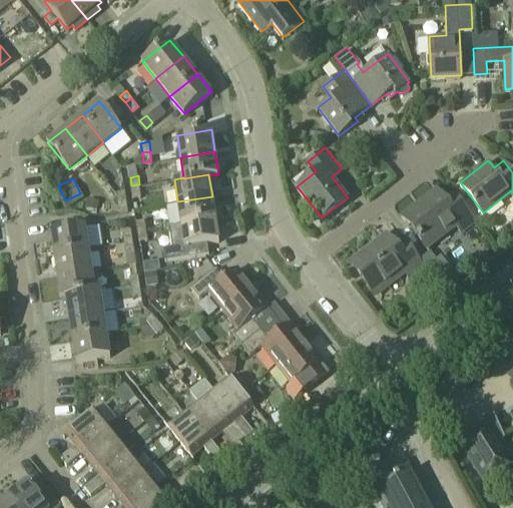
[(139,184),(131,185),(132,189),(133,196),(141,194),(139,184)]
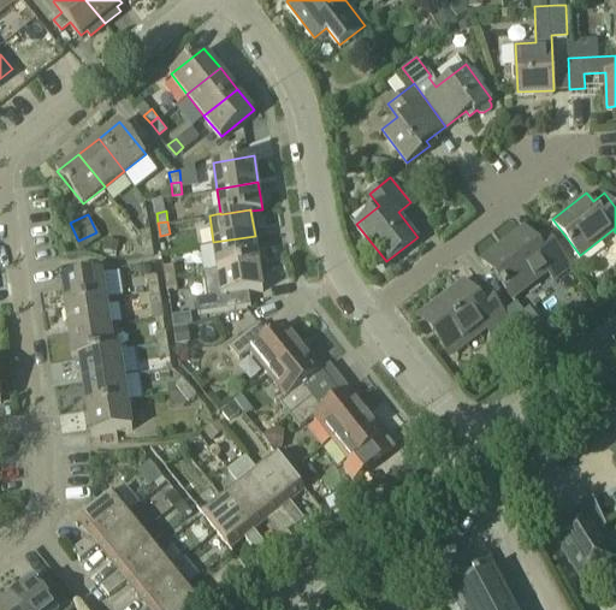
[(525,226),(483,259),(511,295),(546,267),(554,276),(570,262),(545,230),(533,238),(525,226)]
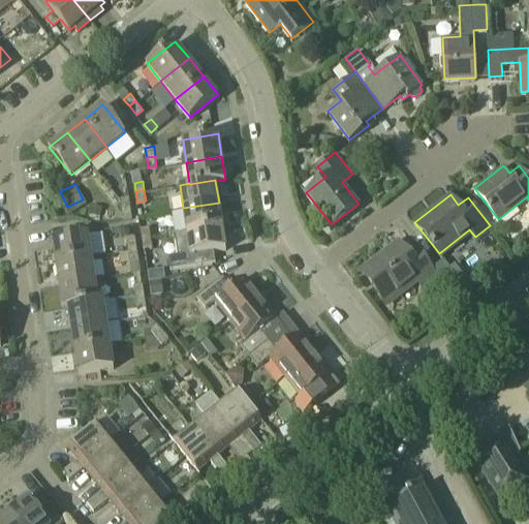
[(122,207),(131,206),(129,195),(121,196),(122,207)]
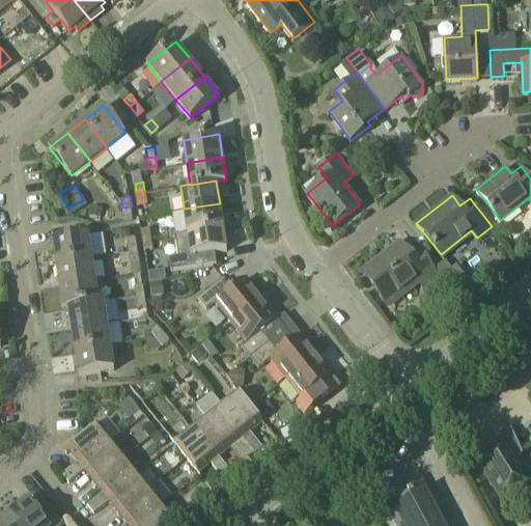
[(220,203),(184,209),(188,230),(223,225),(220,203)]
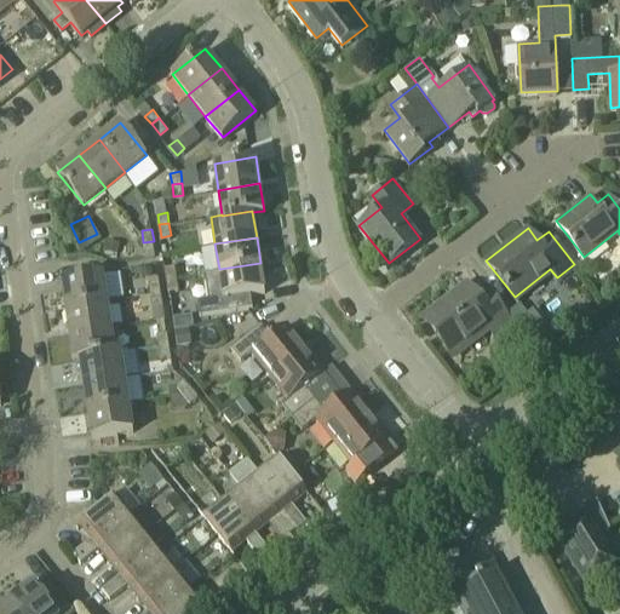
[(143,242),(145,254),(155,252),(154,241),(143,242)]
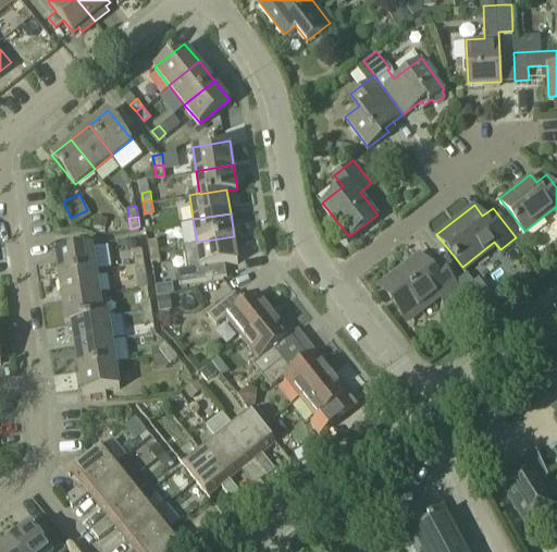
[(238,260),(234,236),(197,242),(184,244),(187,267),(176,269),(178,282),(226,274),(225,262),(238,260)]
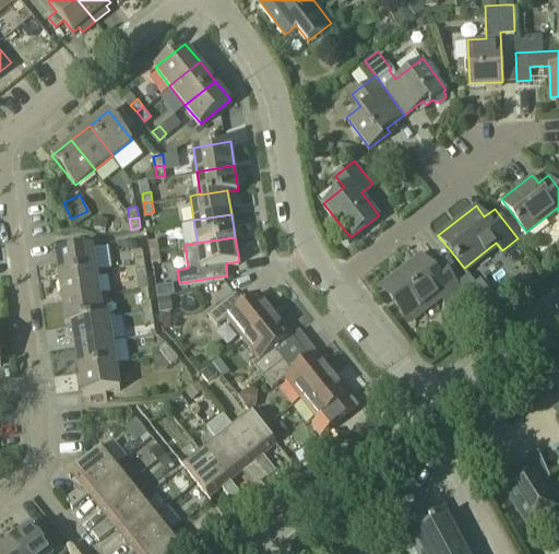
[(151,250),(159,249),(158,238),(150,239),(151,250)]
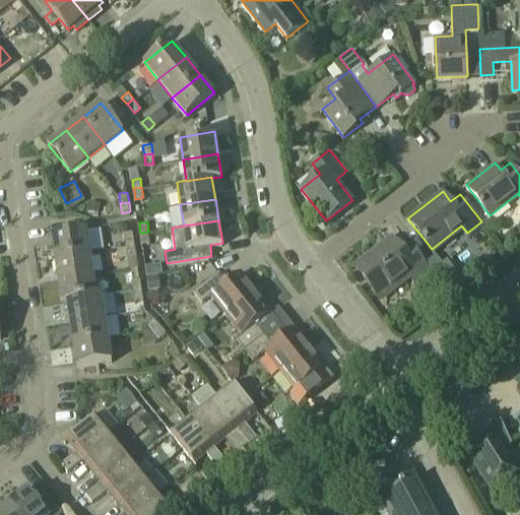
[(51,234),(55,256),(89,251),(86,229),(51,234)]
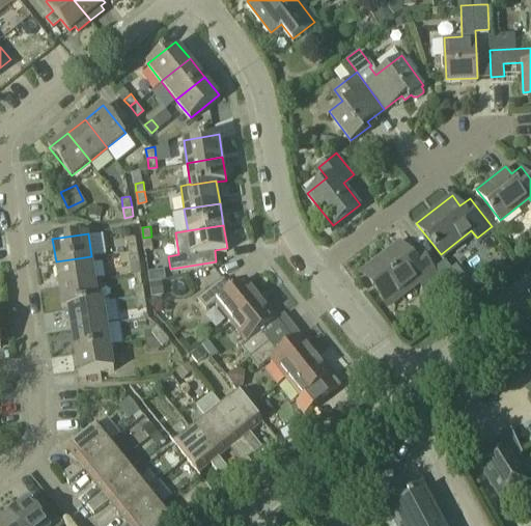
[(143,238),(144,247),(152,246),(151,237),(143,238)]
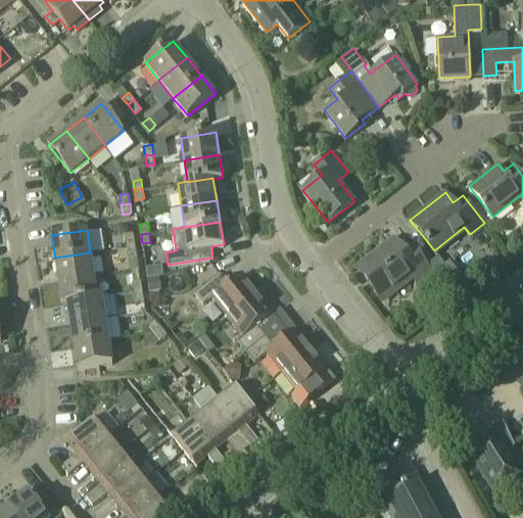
[(128,246),(136,245),(134,235),(126,236),(128,246)]
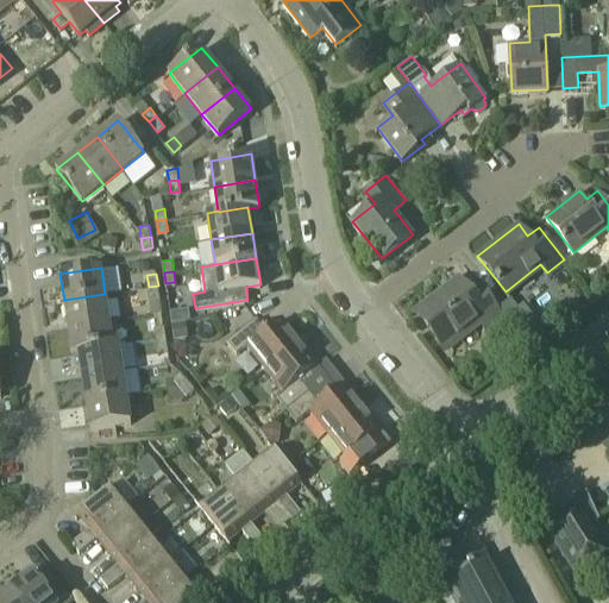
[(457,277),(416,309),(446,347),(479,320),(485,327),(504,313),(482,283),(469,294),(457,277)]
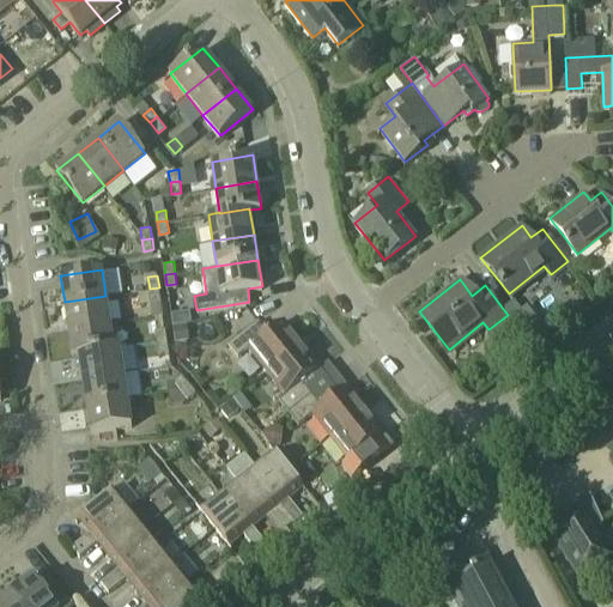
[(150,289),(151,299),(161,298),(159,287),(150,289)]
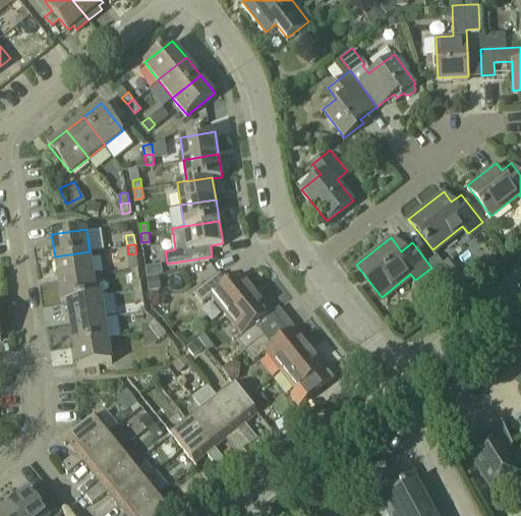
[(90,251),(55,256),(58,279),(94,273),(90,251)]
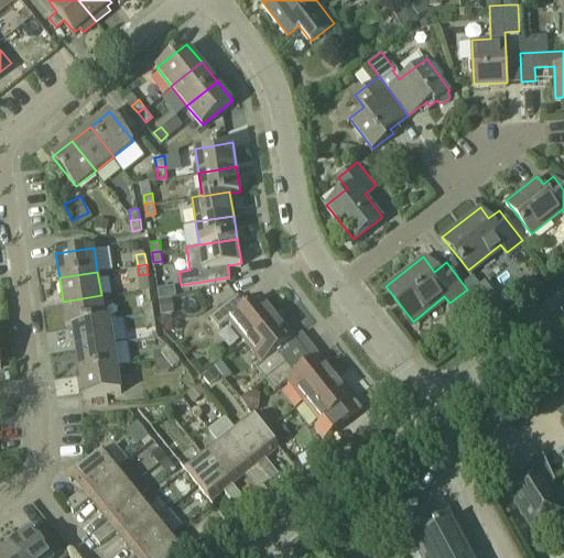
[(479,282),(473,273),(462,282),(489,318),(506,305),(484,277),(479,282)]
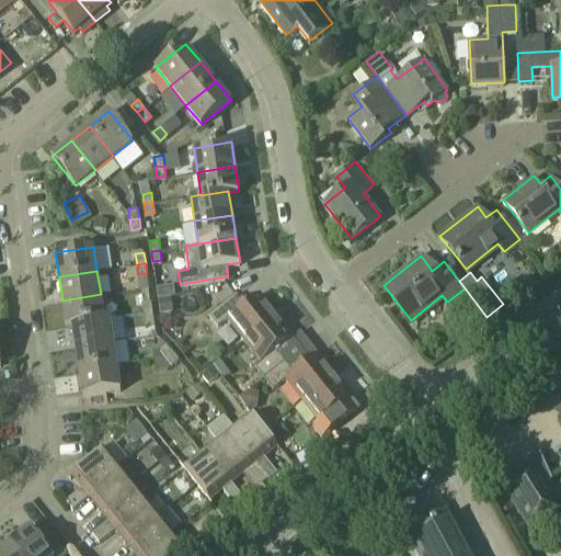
[(157,285),(158,296),(175,292),(173,283),(157,285)]
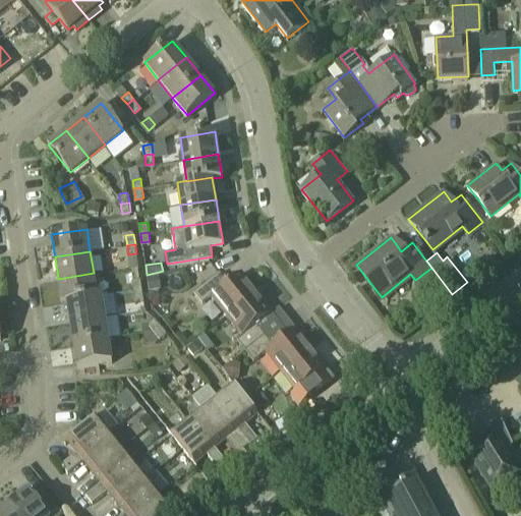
[(227,313),(256,290),(241,270),(228,280),(220,270),(194,290),(203,301),(211,294),(227,313)]
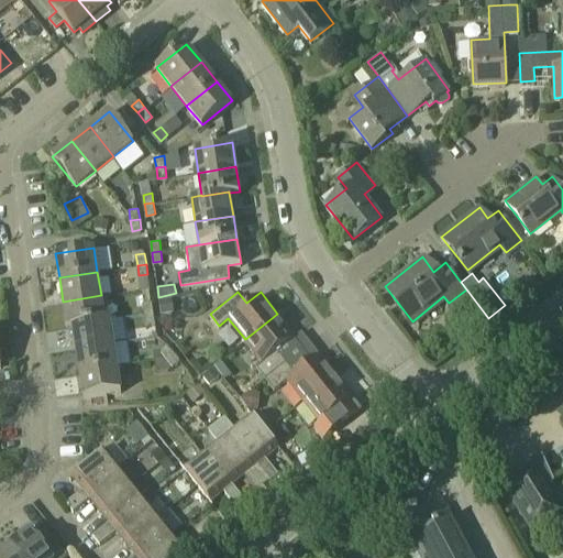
[(101,295),(63,302),(67,326),(73,325),(73,324),(105,319),(105,318),(101,295)]
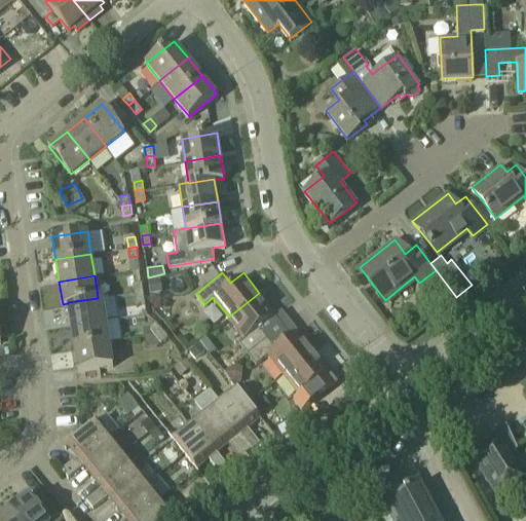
[(143,290),(142,281),(134,282),(135,291),(143,290)]
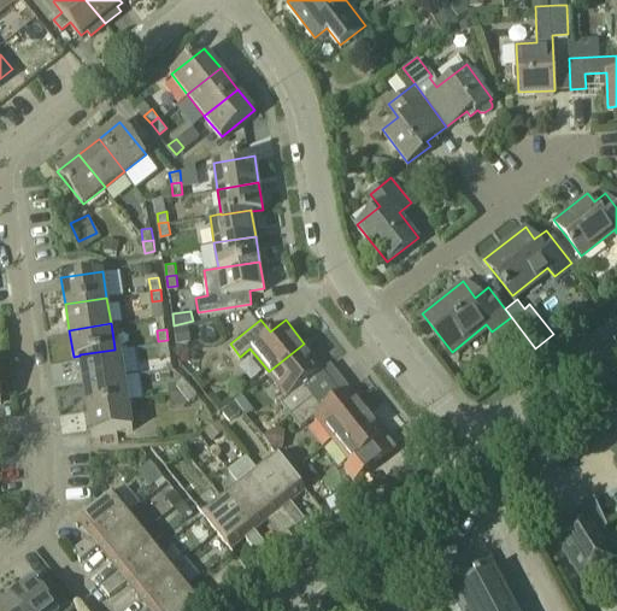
[(168,340),(158,341),(160,353),(170,352),(168,340)]
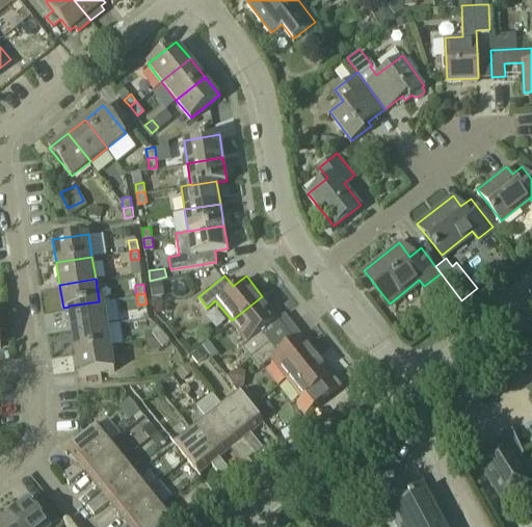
[(262,296),(232,320),(247,341),(242,345),(250,356),(270,340),(262,330),(278,316),(262,296)]
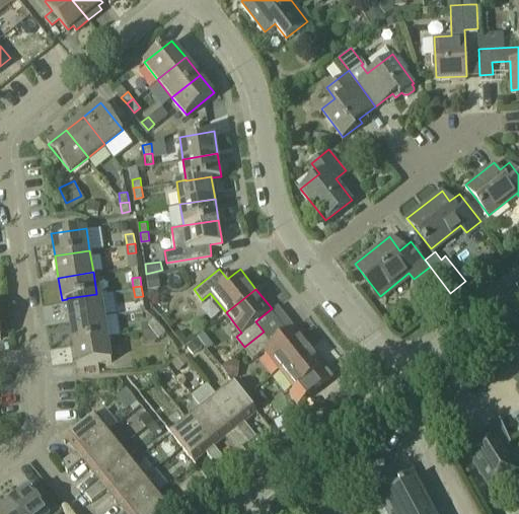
[(70,320),(104,314),(101,292),(96,293),(96,294),(67,298),(67,299),(70,320)]
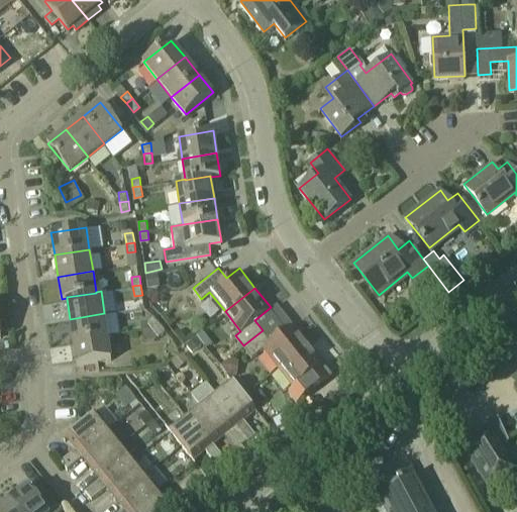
[(73,340),(107,335),(104,313),(70,319),(73,340)]
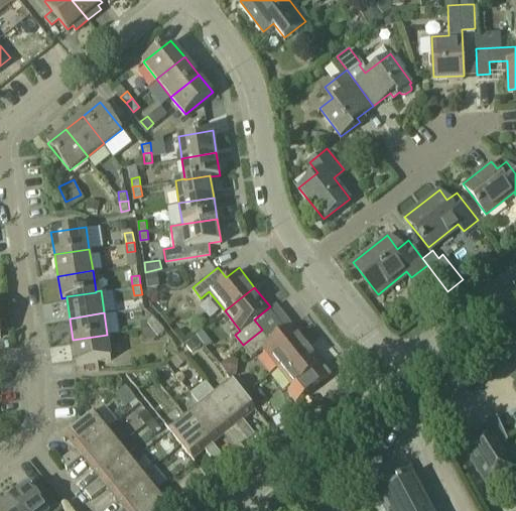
[(153,328),(163,326),(153,313),(146,320),(153,328)]
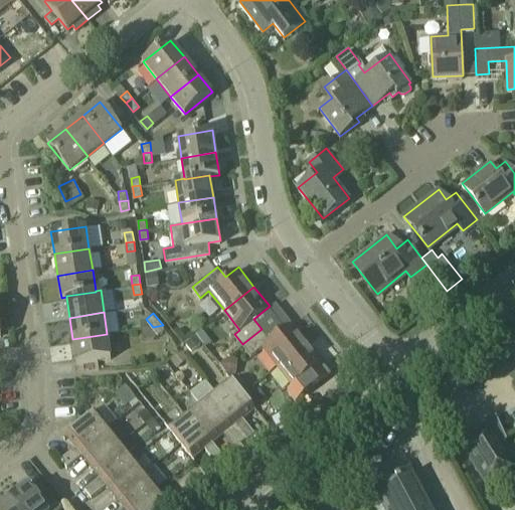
[(262,329),(242,344),(250,355),(263,346),(278,365),(307,342),(292,322),(270,339),(262,329)]
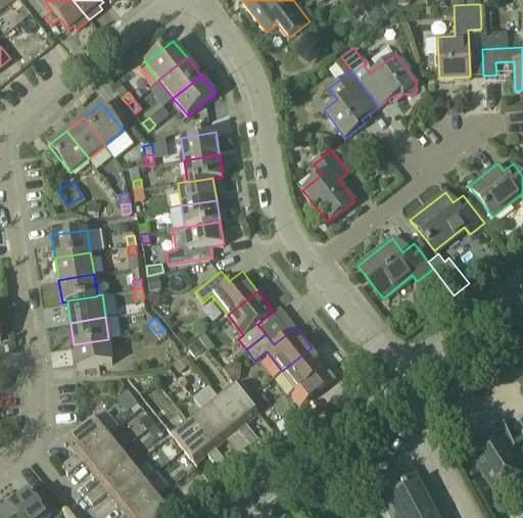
[(155,332),(161,339),(168,333),(165,330),(155,332)]
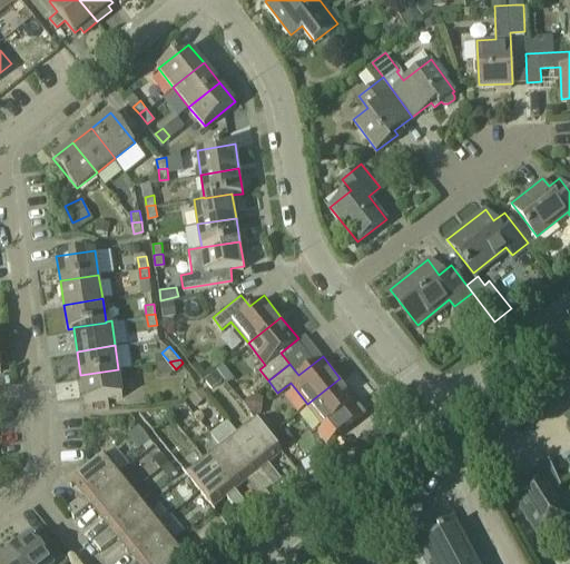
[(204,377),(212,386),(223,377),(216,368),(204,377)]
